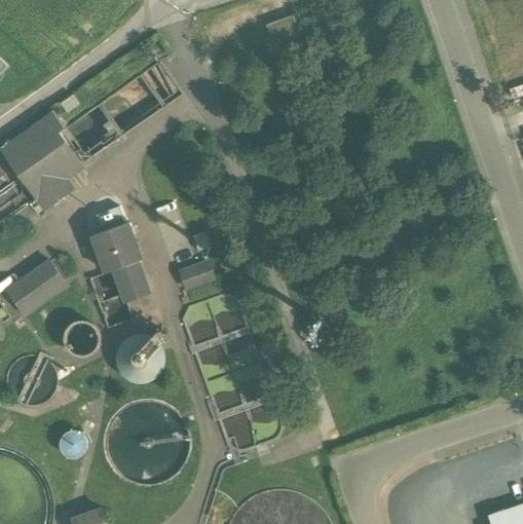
[(291,14),(265,24),(274,52),(301,43),(291,14)]
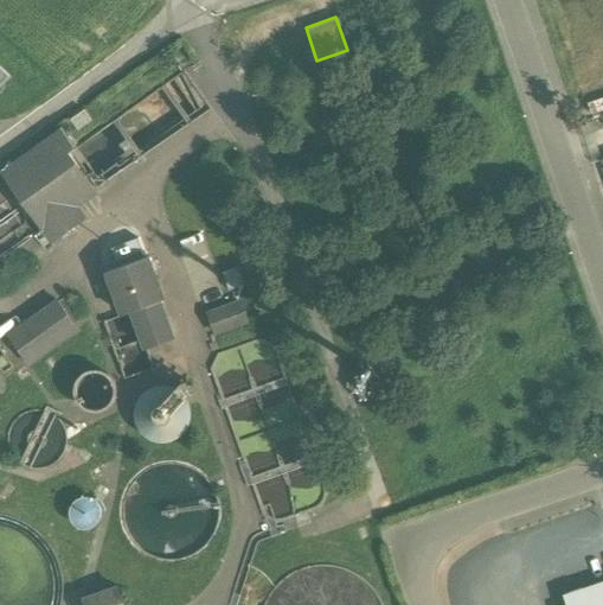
[(602,94),(585,101),(592,121),(602,116),(602,94)]
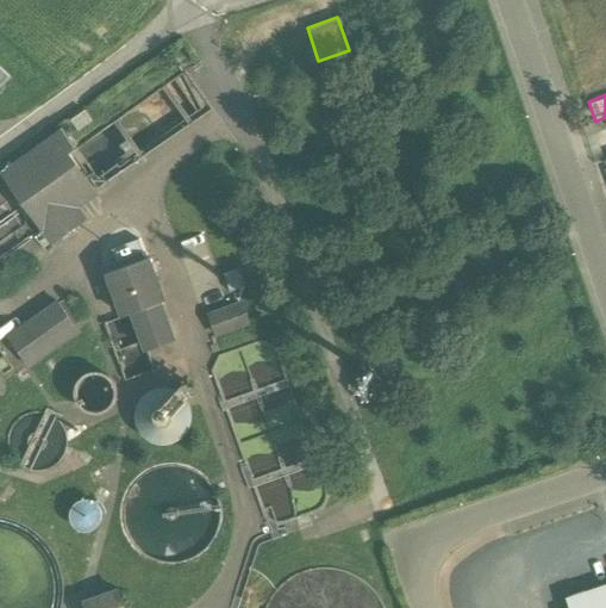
[(60,128),(1,172),(7,179),(41,225),(51,239),(82,216),(73,203),(92,190),(63,152),(73,146),(60,128)]
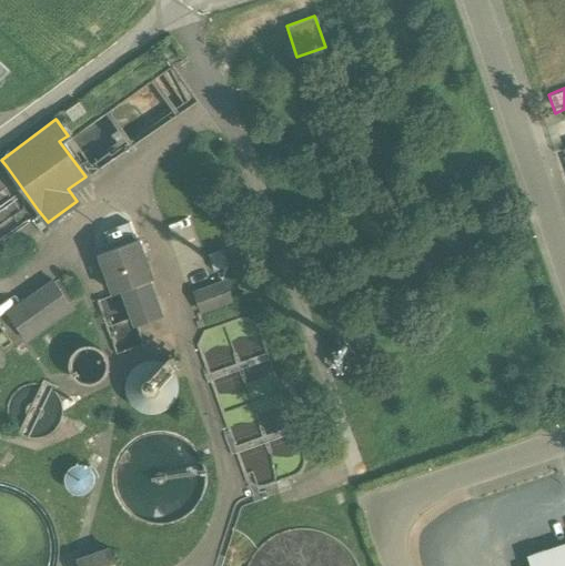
[(99,253),(114,295),(123,292),(135,325),(160,316),(148,282),(153,280),(139,239),(99,253)]
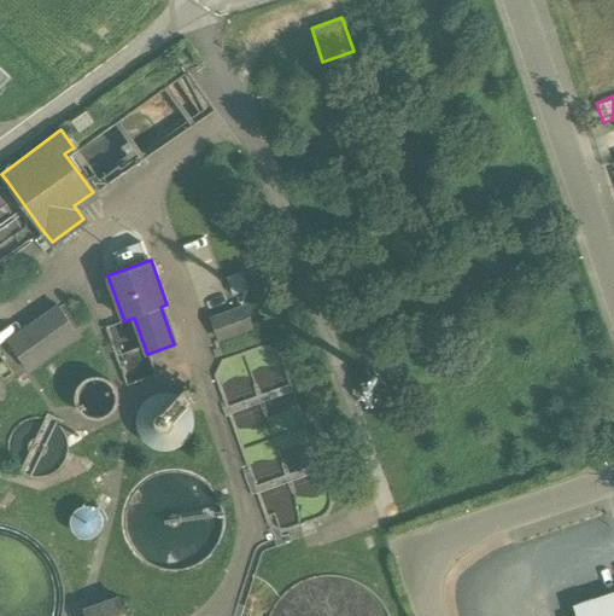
[(57,303),(5,340),(25,368),(77,332),(57,303)]
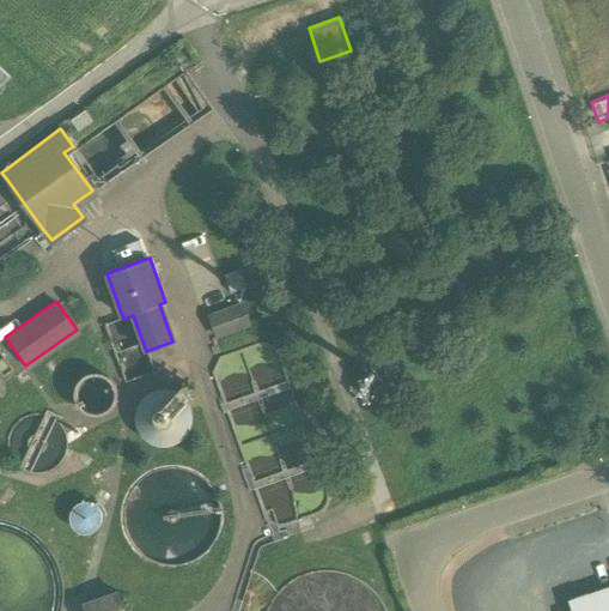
[(241,302),(208,314),(215,334),(249,322),(241,302)]
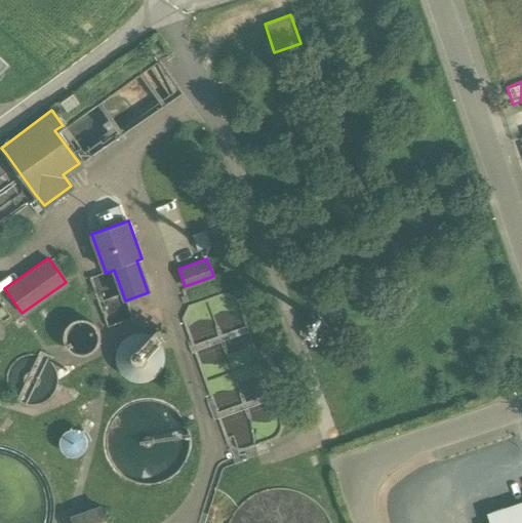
[(58,328),(54,338),(54,347),(57,353),(65,360),(77,362),(93,353),(96,345),(95,334),(92,328),(83,321),(78,320),(67,321),(58,328)]
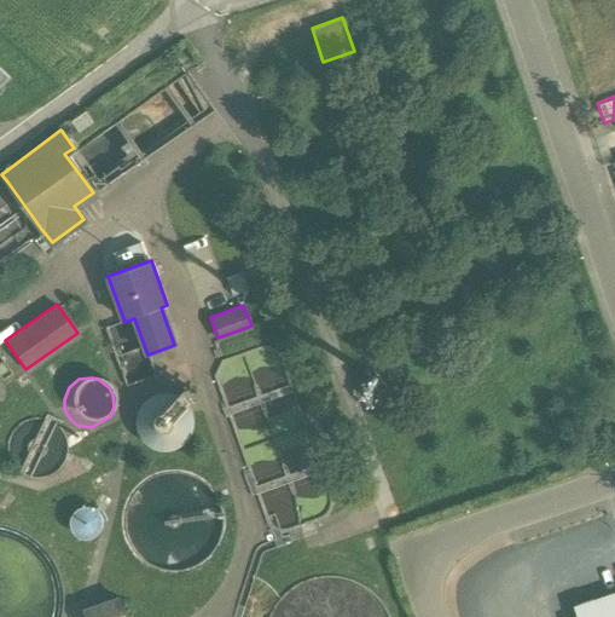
[(0,445),(3,460),(7,470),(15,477),(25,482),(44,482),(57,474),(63,466),(68,456),(68,440),(63,430),(53,420),(40,415),(30,415),(17,419),(4,432),(0,445)]
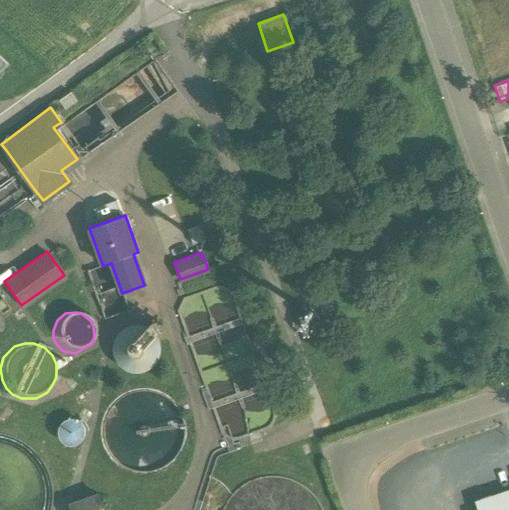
[(66,415),(56,431),(74,441),(84,425),(66,415)]
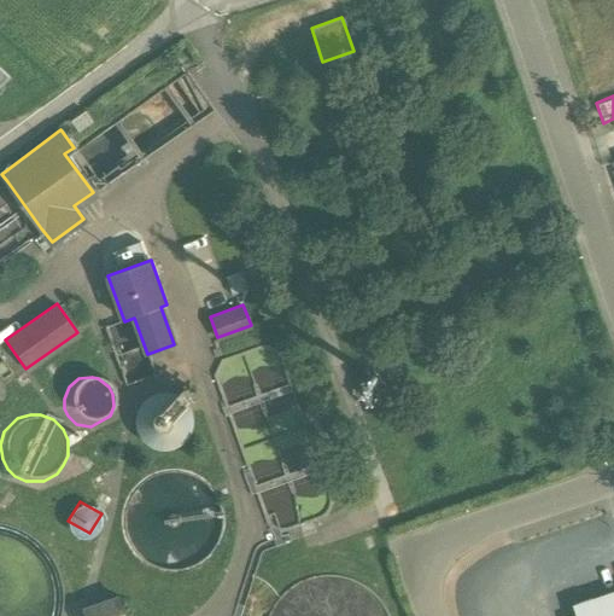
[(126,615),(118,594),(80,608),(82,615),(126,615)]
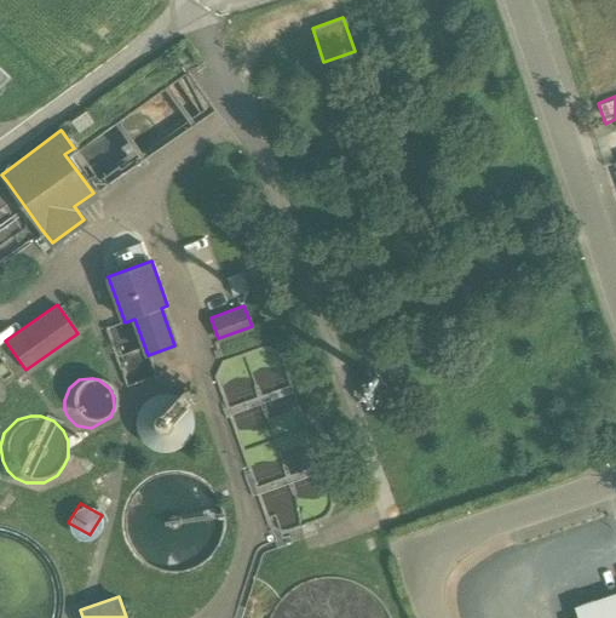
[(615,617),(615,596),(576,611),(579,617),(615,617)]
